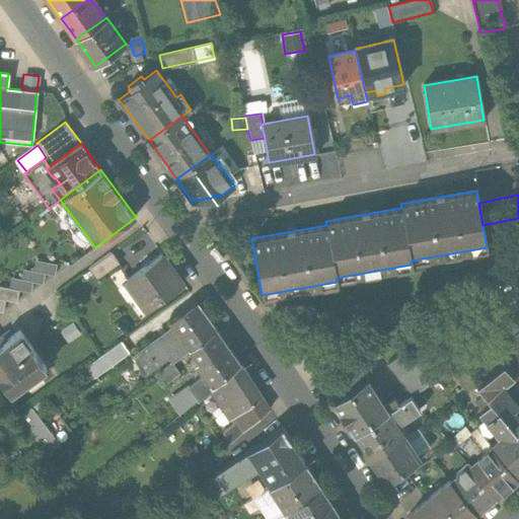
[(118,264),(108,252),(87,268),(96,280),(118,264)]
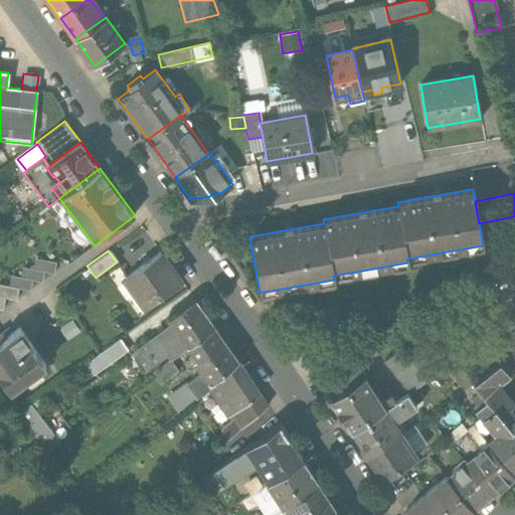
[(181,281),(160,251),(124,278),(146,307),(181,281)]
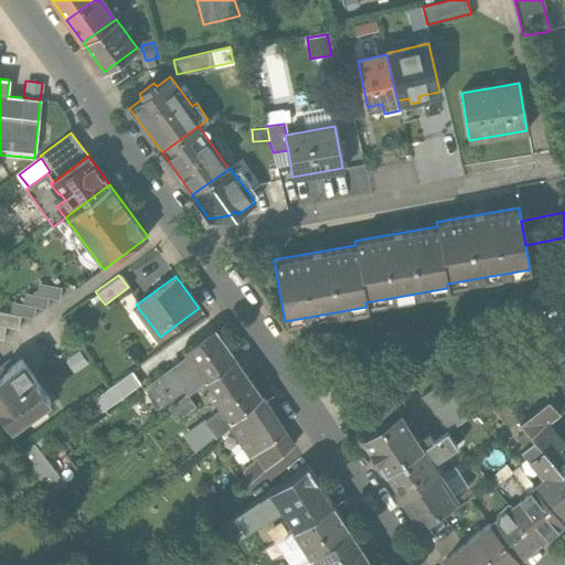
[(0,338),(3,339),(6,326),(18,328),(21,315),(33,318),(35,306),(46,308),(49,297),(60,299),(62,287),(39,283),(36,295),(25,292),(23,304),(13,301),(11,313),(0,311),(0,338)]
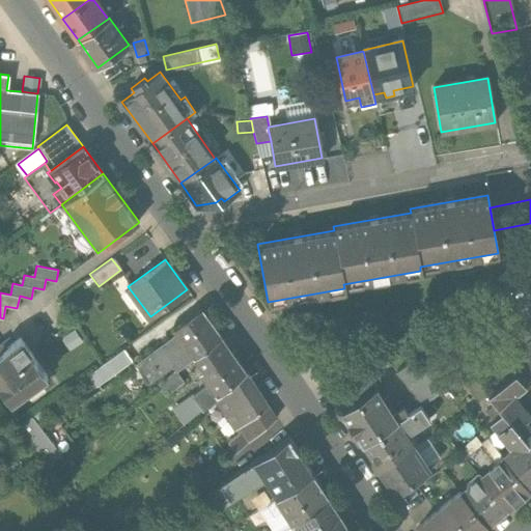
[(173,329),(176,335),(186,347),(188,346),(194,356),(198,354),(220,336),(200,309),(173,329)]
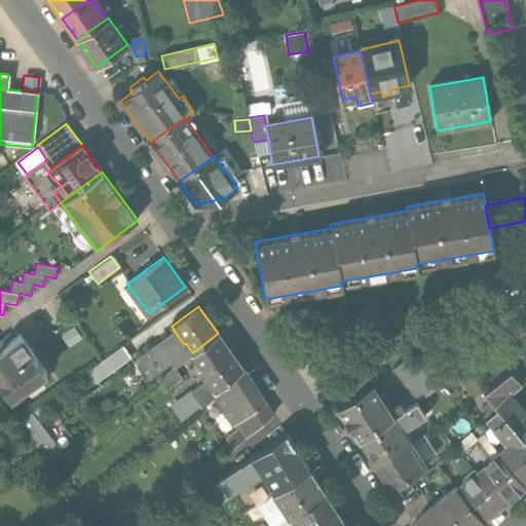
[(501,306),(489,308),(493,333),(505,331),(501,306)]
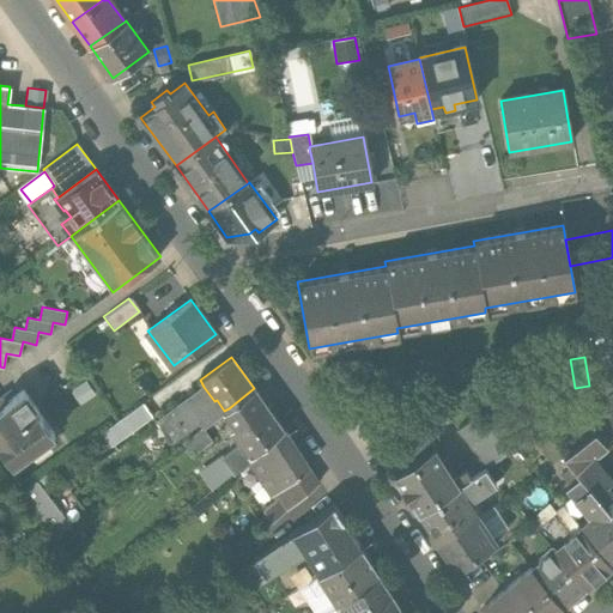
[(92,394),(83,380),(68,389),(78,404),(92,394)]
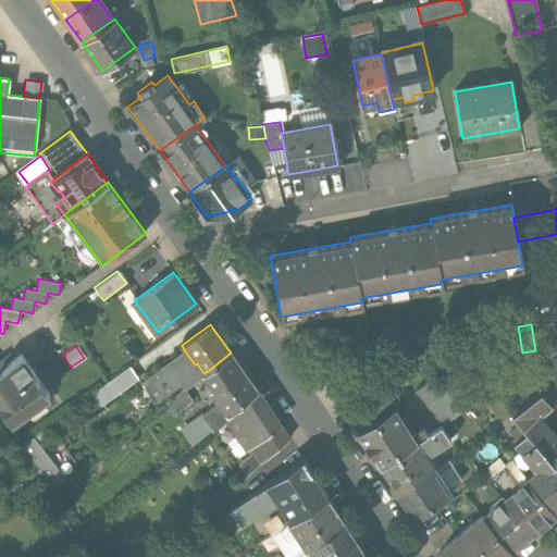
[(184,390),(203,373),(197,363),(195,364),(185,351),(141,384),(155,403),(180,384),(184,390)]
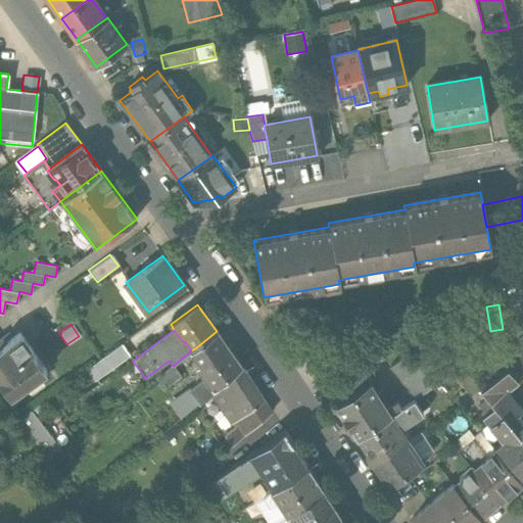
[(33,349),(19,331),(0,345),(0,381),(10,395),(46,369),(32,349),(33,349)]
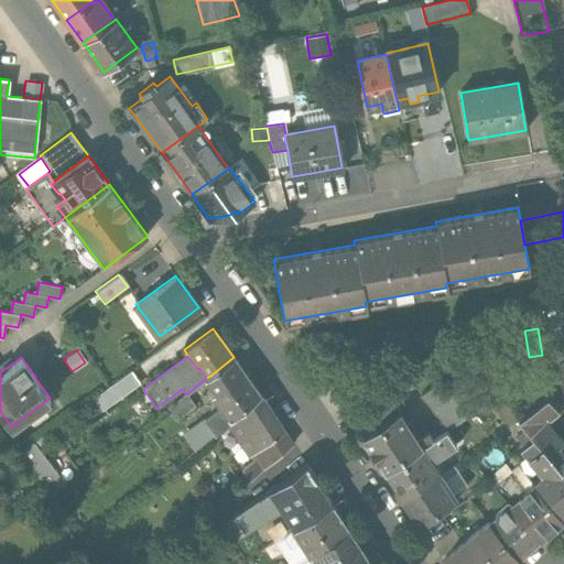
[(221,409),(205,420),(215,434),(261,396),(234,357),(210,376),(220,390),(212,396),(221,409)]
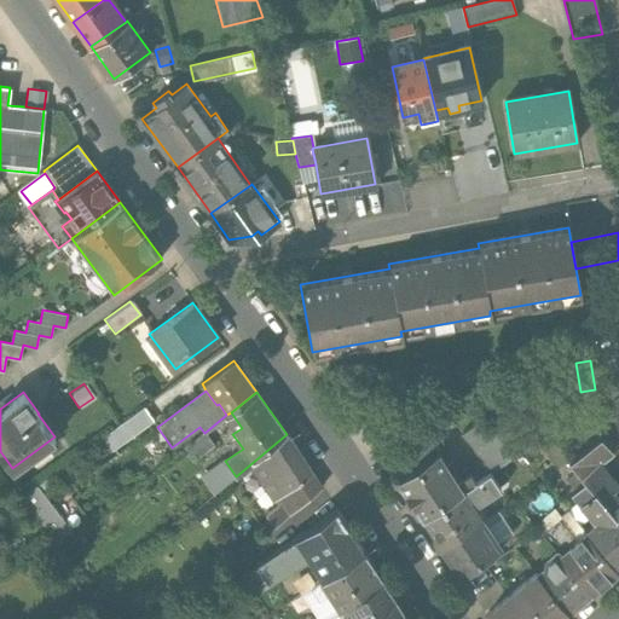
[(618,399),(603,411),(605,423),(618,439),(618,399)]
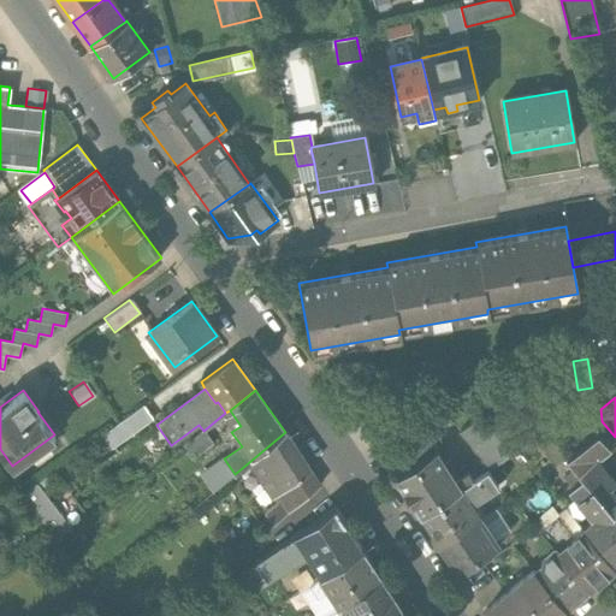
[(154,419),(143,404),(101,434),(112,449),(154,419)]
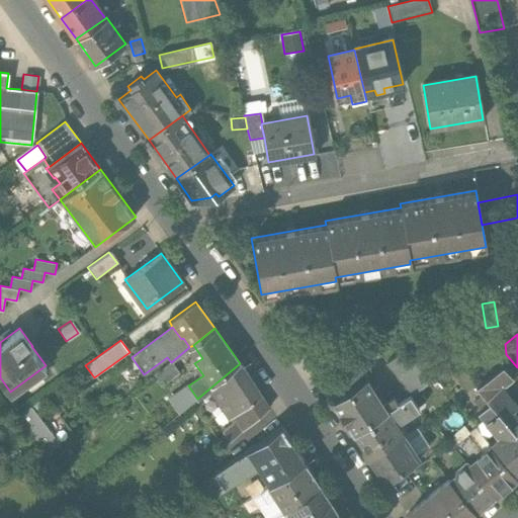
[(407,347),(385,362),(407,389),(412,395),(433,379),(407,347)]
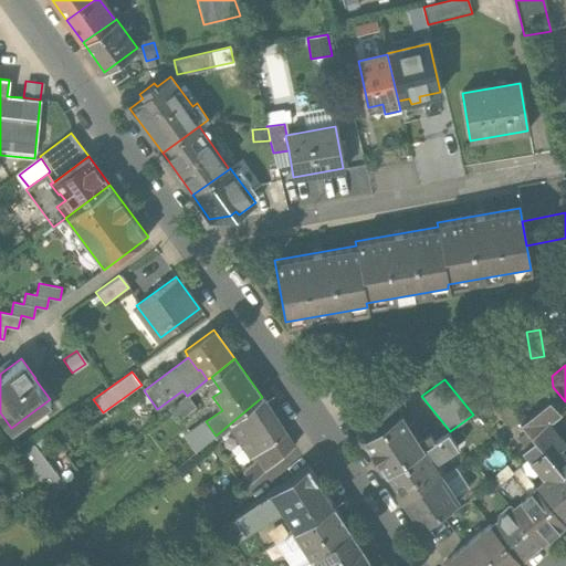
[(167,410),(176,422),(195,407),(187,396),(167,410)]
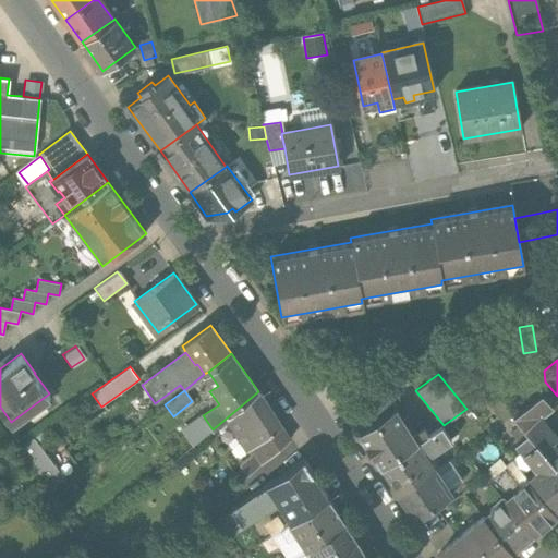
[(346,415),(358,434),(395,409),(381,391),(346,415)]
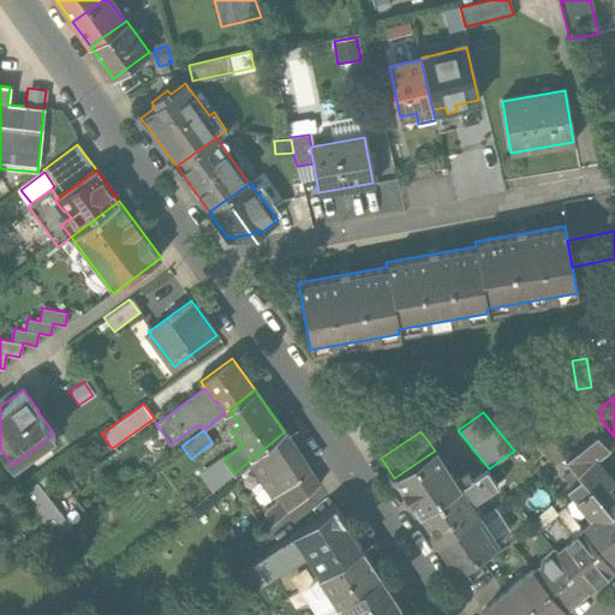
[(250,463),(275,501),(285,514),(320,484),(287,434),(250,463)]
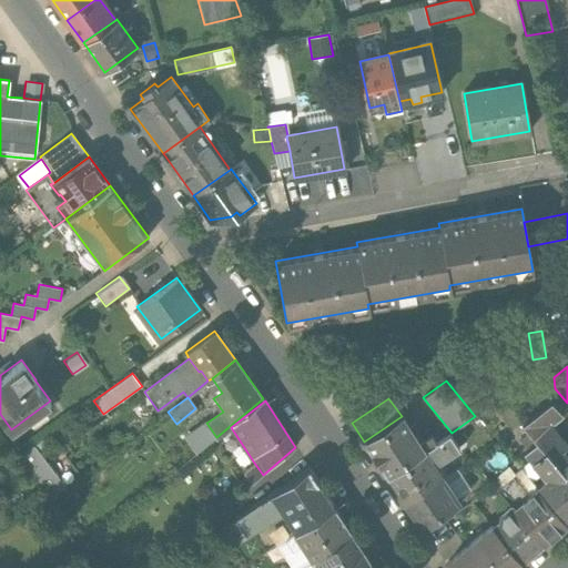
[(521,425),(528,433),(544,452),(560,470),(567,463),(560,454),(565,449),(547,428),(560,416),(549,403),(521,425)]
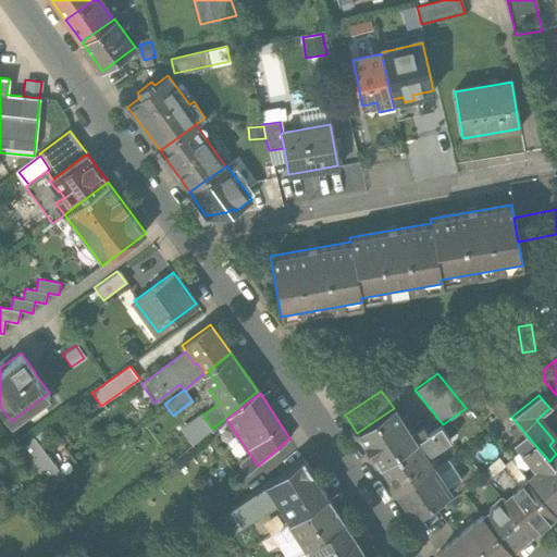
[(357,433),(380,468),(417,443),(411,435),(406,428),(410,424),(405,417),(401,419),(394,408),(357,433)]
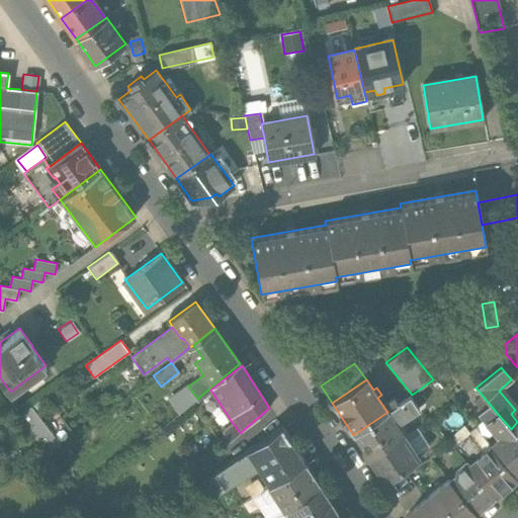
[(166,399),(178,415),(197,399),(188,385),(187,383),(166,399)]
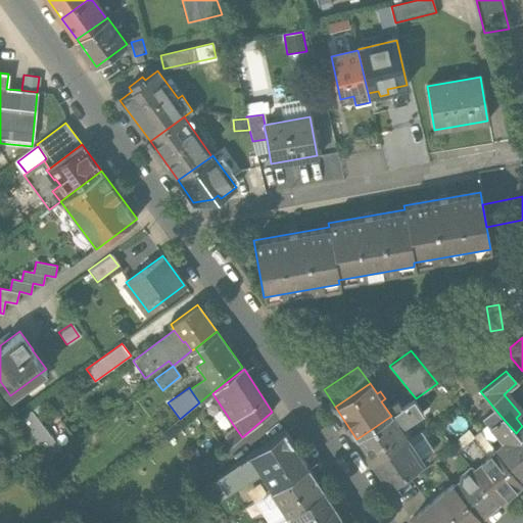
[(386,409),(391,416),(413,400),(416,398),(411,392),(386,409)]
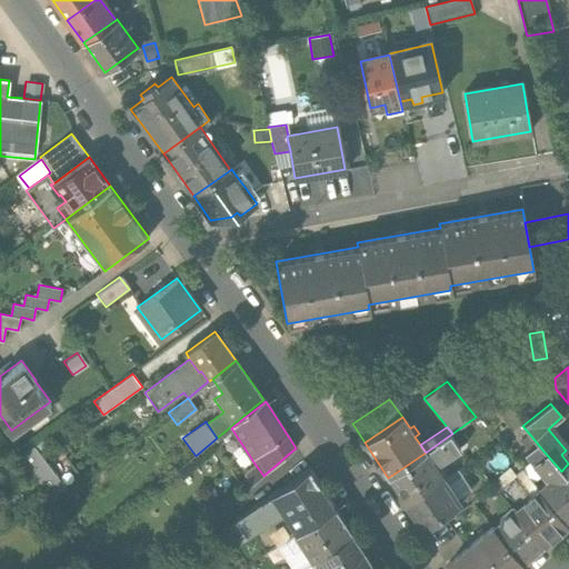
[(523,455),(531,463),(545,452),(529,433),(519,441),(528,451),(523,455)]
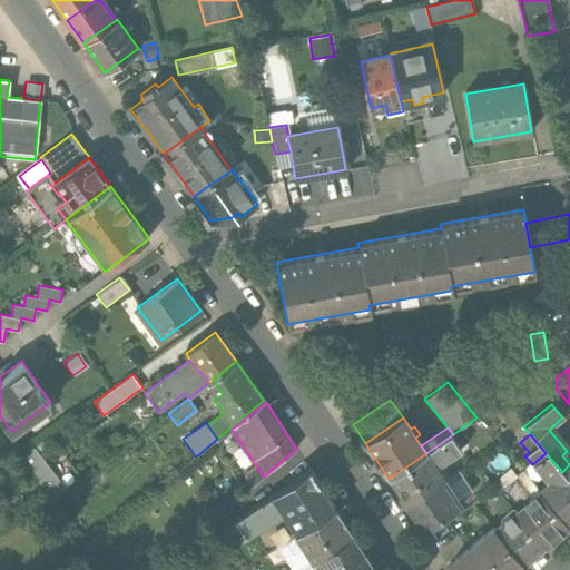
[(389,479),(406,504),(442,479),(433,463),(440,463),(459,450),(450,436),(426,453),(389,479)]
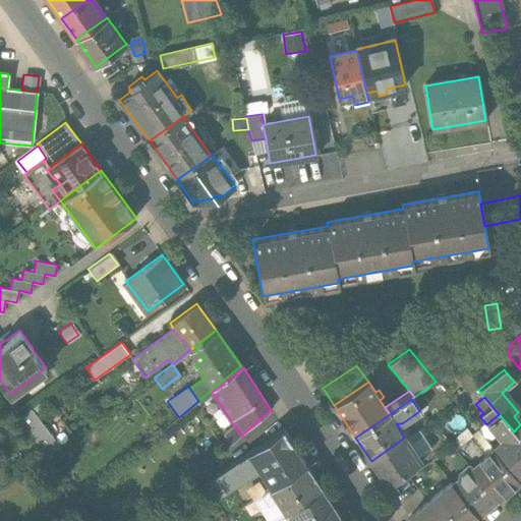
[(43,457),(59,446),(31,408),(15,419),(43,457)]
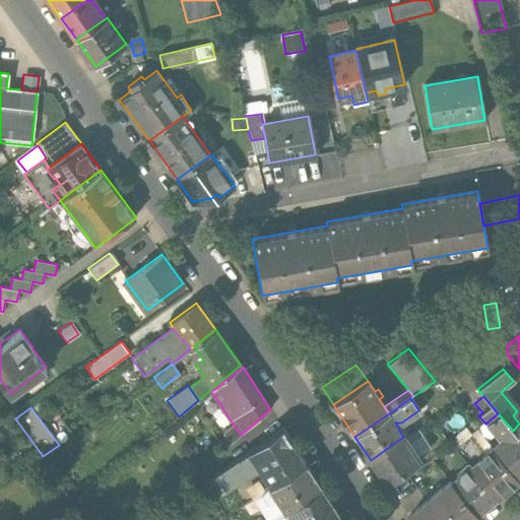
[(504,438),(492,448),(517,479),(519,476),(519,439),(513,431),(498,413),(485,424),(496,436),(504,438)]
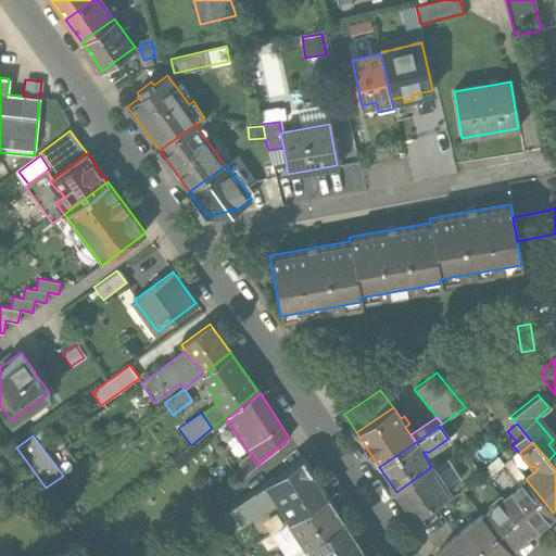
[(247,474),(257,465),(249,453),(238,463),(247,474)]
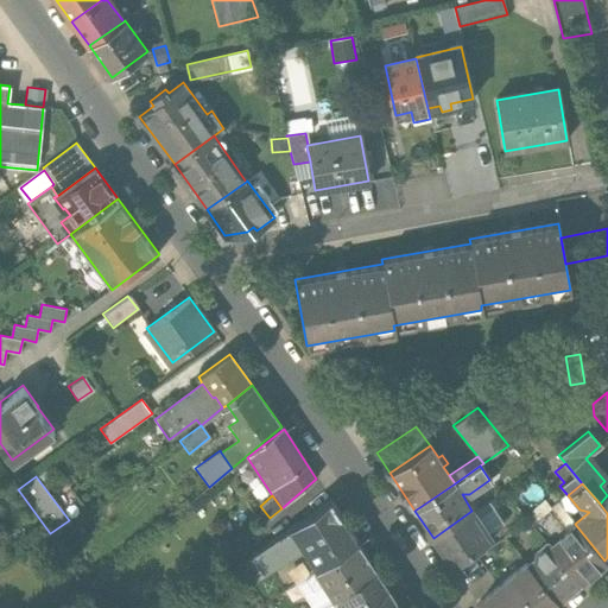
[(312,574),(316,570),(358,542),(330,501),(252,552),(265,572),(303,545),(315,563),(309,568),(312,574)]
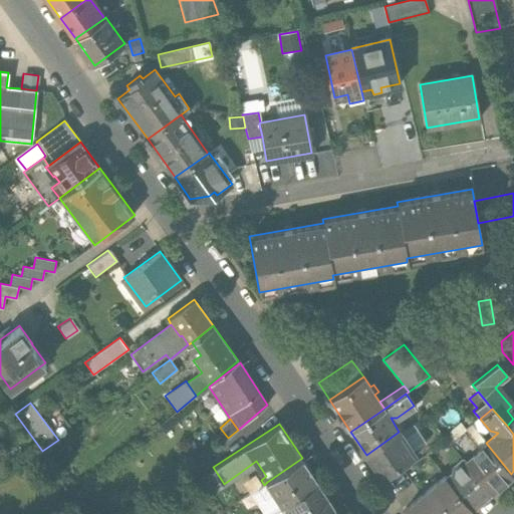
[(415,456),(399,432),(366,455),(381,479),(415,456)]
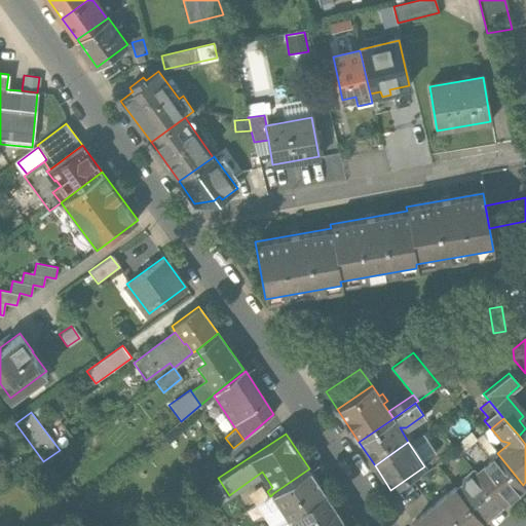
[(502,502),(523,485),(497,453),(488,461),(474,444),(460,454),(473,468),(502,502)]
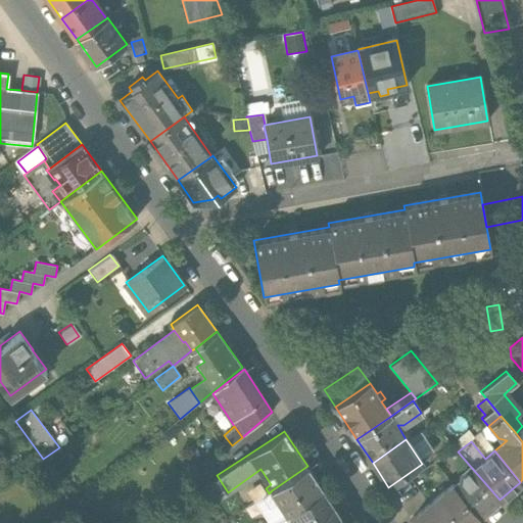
[(324,491),(307,466),(272,490),(288,517),(290,515),(324,491)]
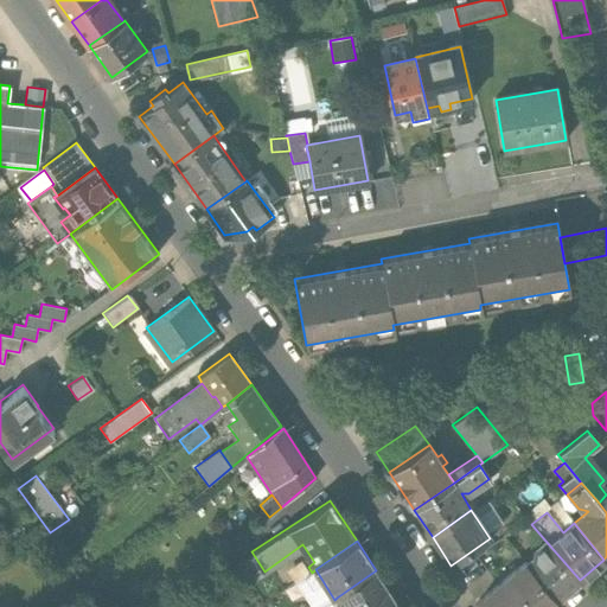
[(557,600),(580,580),(545,541),(534,550),(535,557),(528,564),(557,600)]
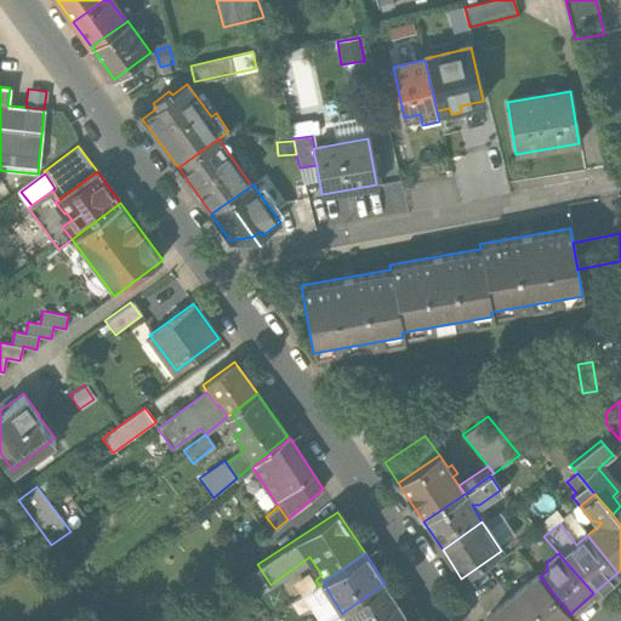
[(294,584),(302,597),(319,586),(315,580),(311,573),(294,584)]
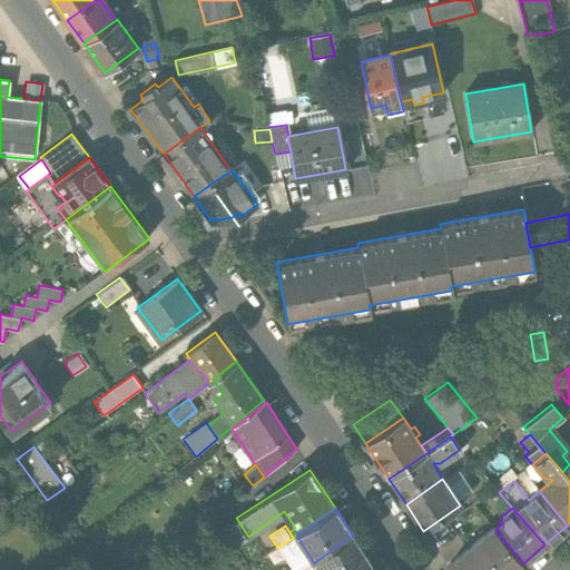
[(493,528),(446,567),(449,569),(514,569),(523,563),(495,530),(493,528)]
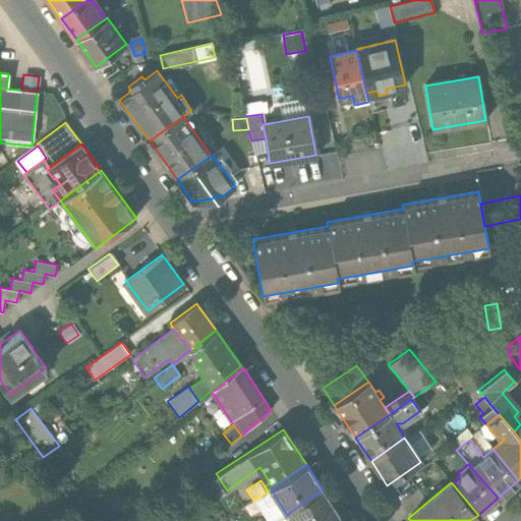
[(271,488),(268,491),(253,501),(266,520),(277,520),(287,515),(271,488)]
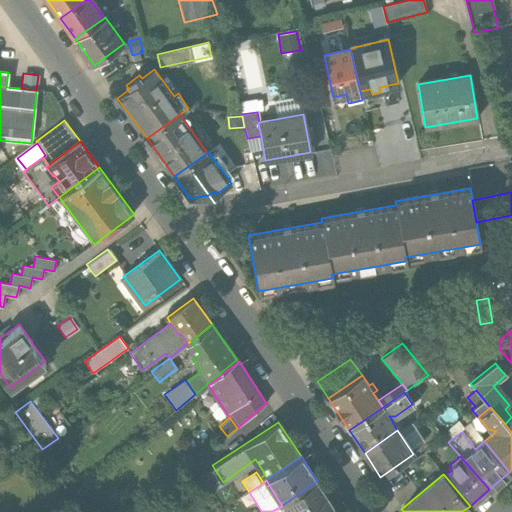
[(321,511),(332,505),(317,481),(284,504),(288,511),(321,511)]
